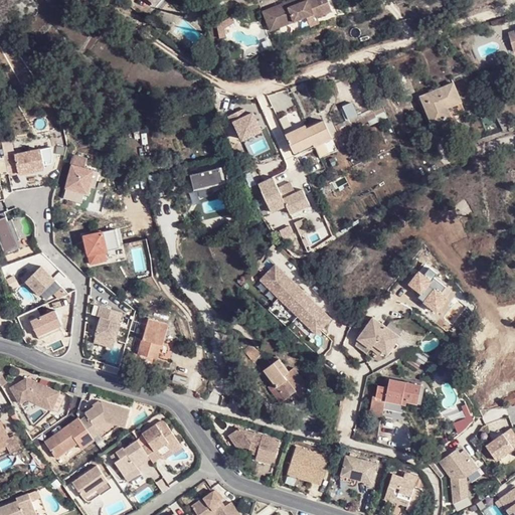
[(299,0),(265,13),(272,32),(315,17),(316,21),(324,18),(318,0),(315,0),(307,4),(305,0),(299,0)]
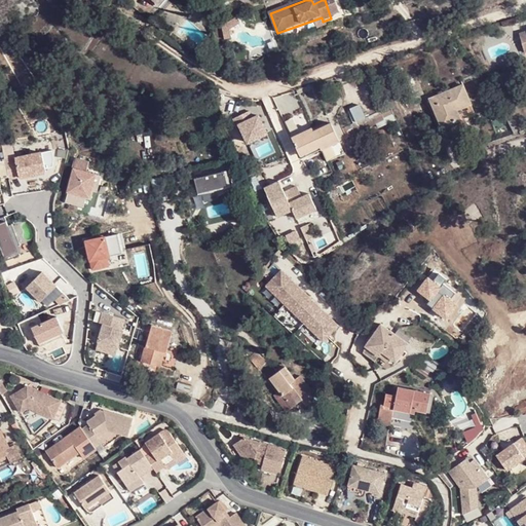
[(464,81),(425,99),(440,129),(461,119),(456,111),(475,104),(464,81)]
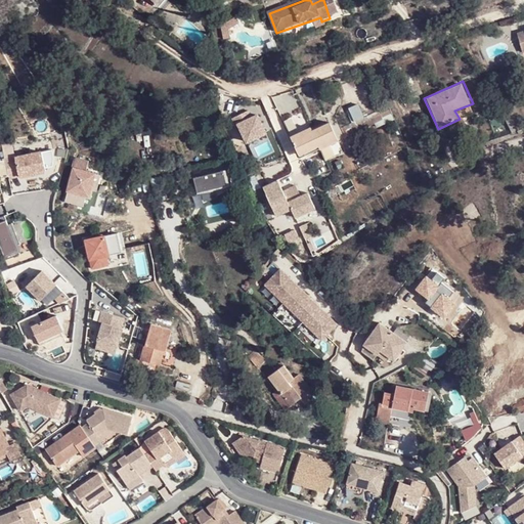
[(252,117),(249,110),(233,117),(236,125),(239,124),(248,141),(266,132),(258,115),(252,117)]
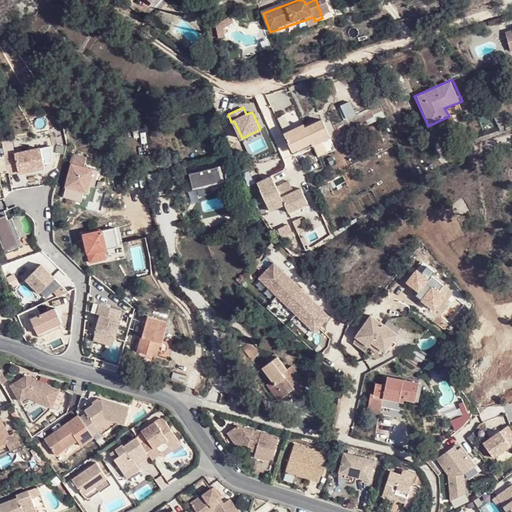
[(311,143),(312,145),(328,137),(320,119),(307,125),(305,122),(283,132),(292,151),(311,143)]
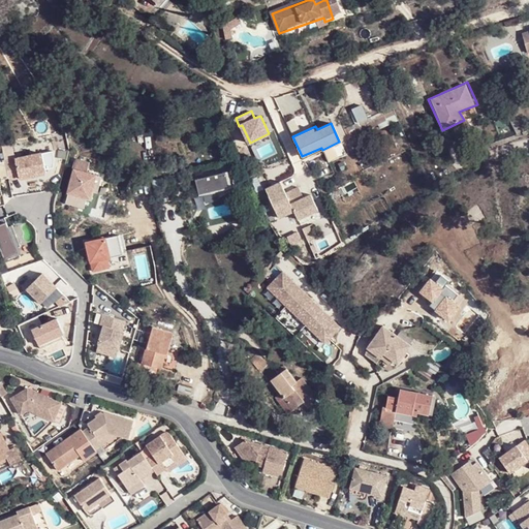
[(4,162),(8,176),(19,174),(20,178),(45,172),(41,153),(4,162)]
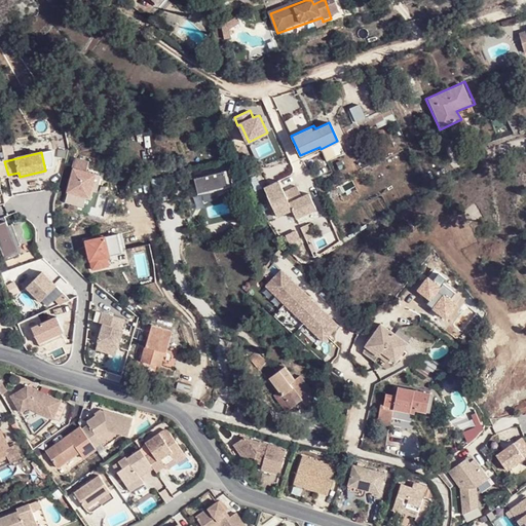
[(89,160),(76,157),(67,199),(83,203),(85,194),(90,195),(92,186),(98,188),(101,174),(86,171),(89,160)]
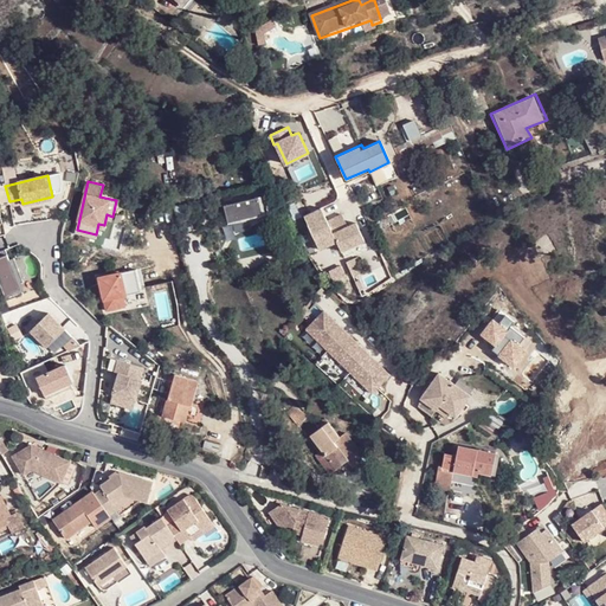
[(0,213),(0,205),(10,204),(10,201),(5,186),(5,182),(0,182),(0,216),(0,213)]
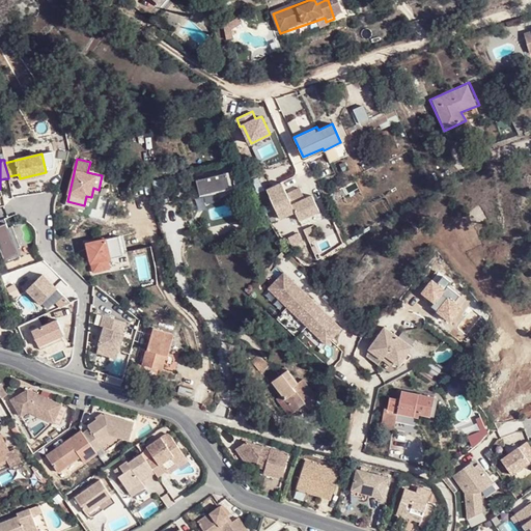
[(232,171),(200,180),(204,196),(236,186),(232,171)]
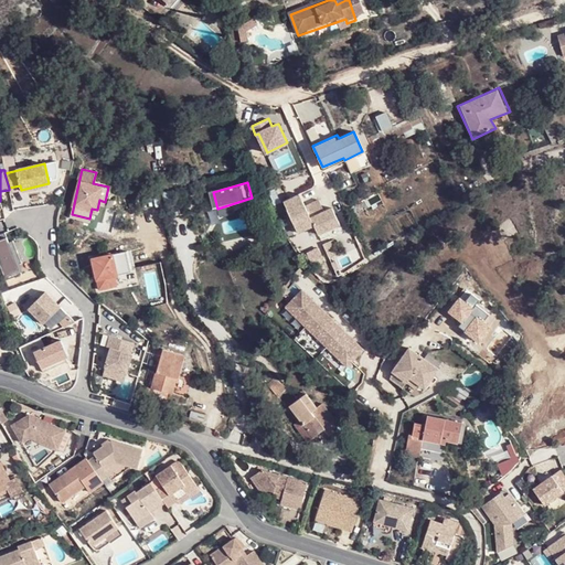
[(300,192),(284,200),(299,232),(315,224),(306,205),(300,192)]
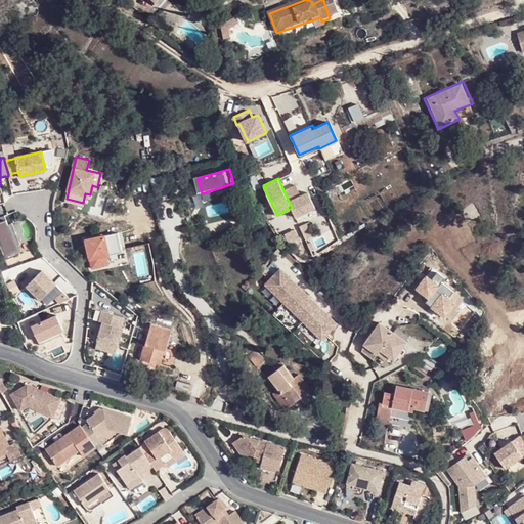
[(296,184),(284,190),(292,208),(296,216),(316,207),(308,191),(301,194),(296,184)]
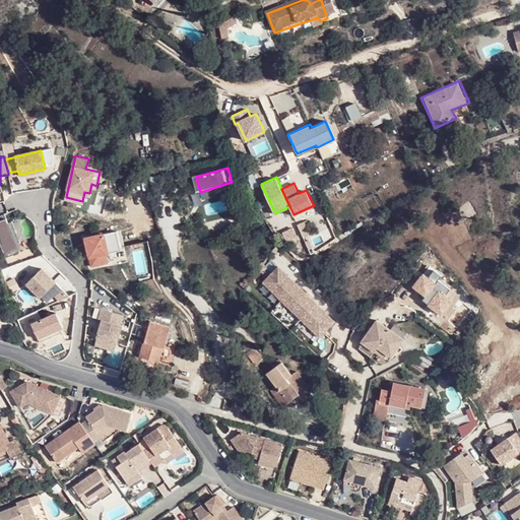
[(8,222),(5,213),(0,214),(0,241),(6,257),(20,251),(16,242),(20,241),(12,220),(8,222)]
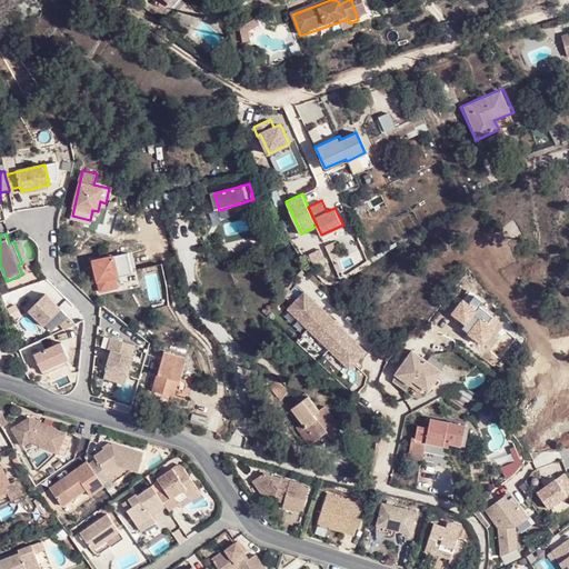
[(92,259),(100,289),(117,286),(115,276),(118,275),(117,271),(131,268),(127,250),(92,259)]
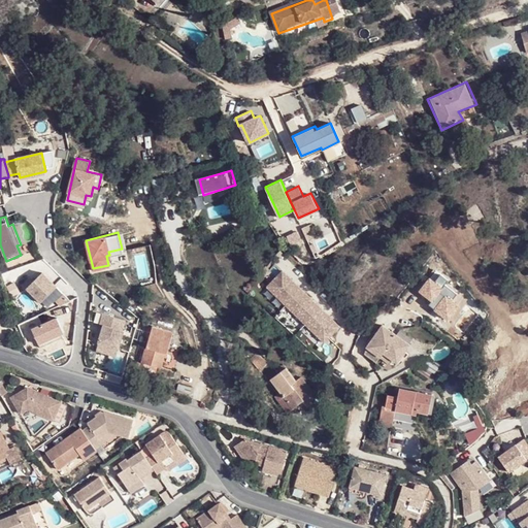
[(29,277),(24,284),(41,300),(57,285),(42,271),(33,281),(29,277)]
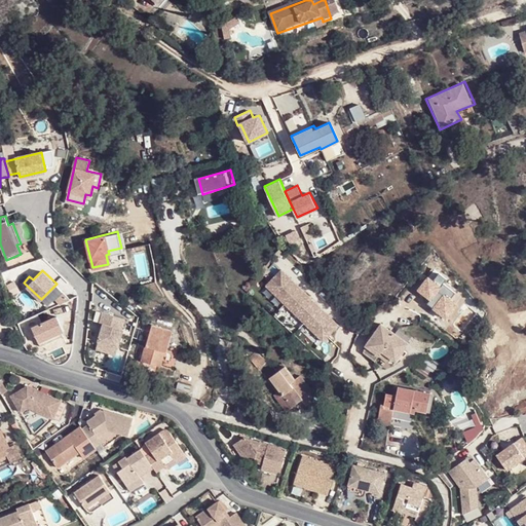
[(324,341),(338,328),(283,271),(268,286),(324,341)]
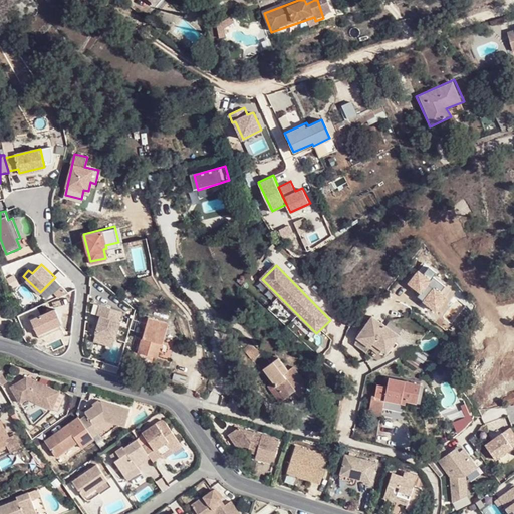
[(121,309),(100,303),(97,313),(100,313),(96,331),(115,336),(120,319),(119,318),(121,309)]
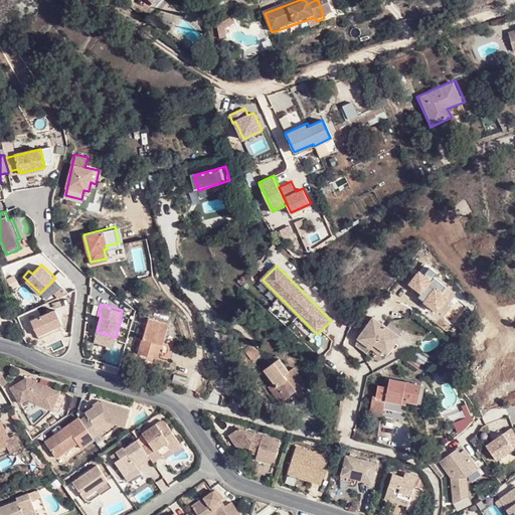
[(40,321),(31,326),(37,338),(47,334),(49,338),(65,332),(56,313),(48,316),(46,312),(39,316),(40,321)]
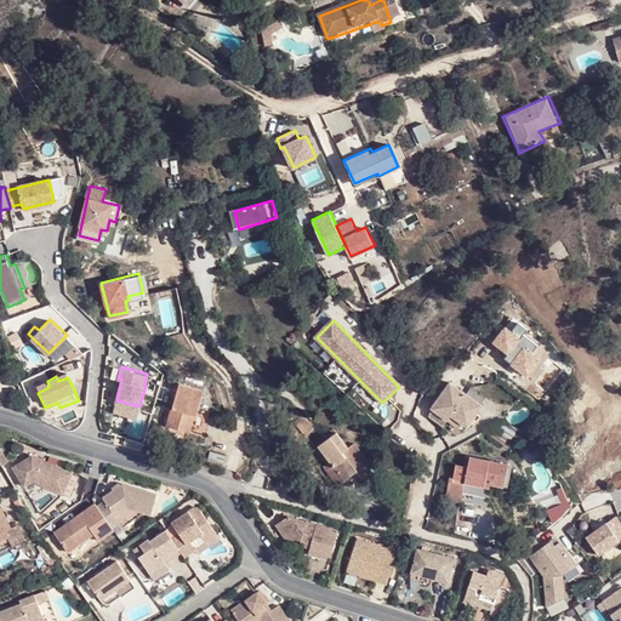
[(176,379),(164,423),(188,429),(192,412),(194,412),(201,386),(176,379)]
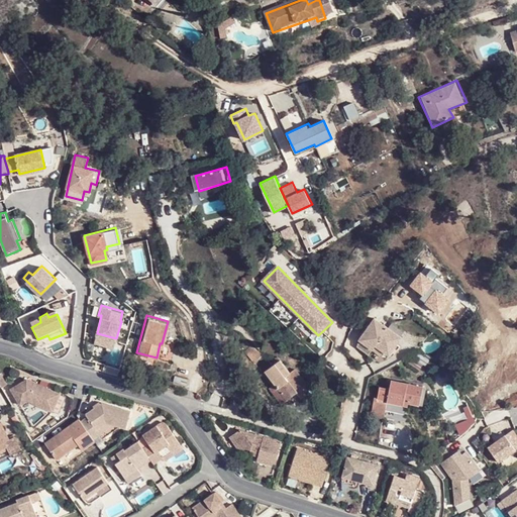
[(388,328),(375,318),(358,339),(355,345),(366,355),(370,350),(388,328)]
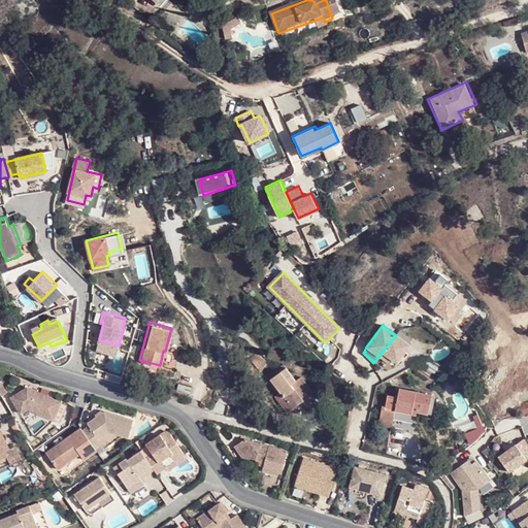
[(396,335),(377,358),(385,364),(389,359),(395,363),(408,347),(396,335)]
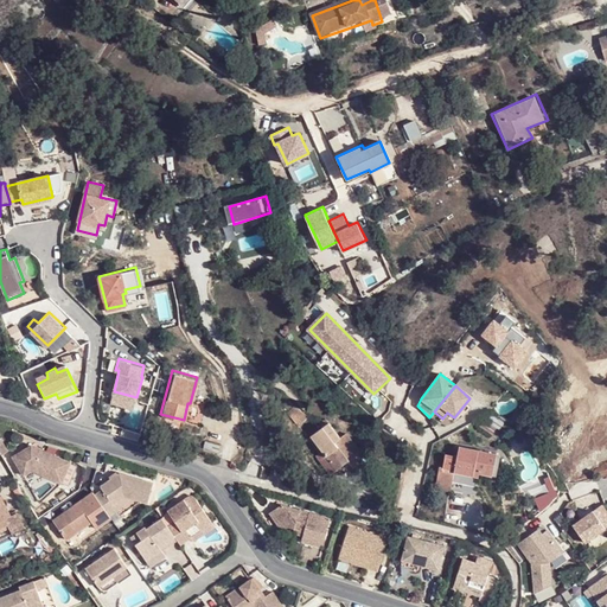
[(295,416),(289,420),(298,429),(307,421),(295,416)]
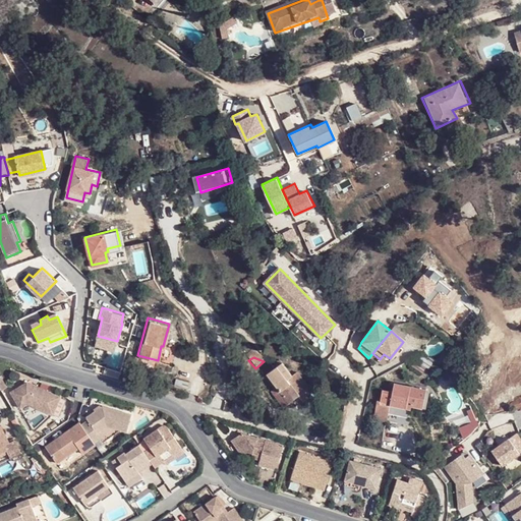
[(285,361),(269,373),(279,386),(276,389),(273,390),(285,407),(310,388),(299,371),(295,374),(285,361)]
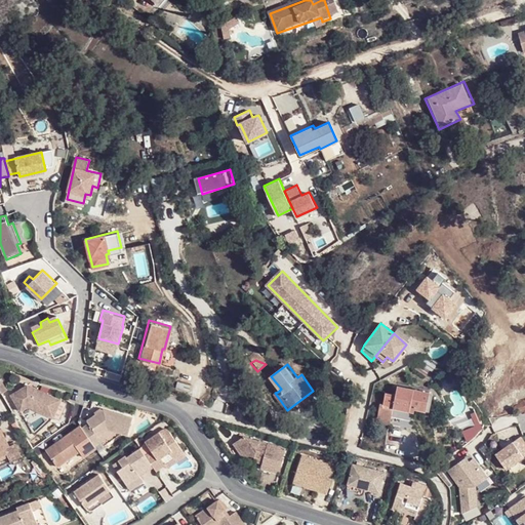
[(281,389),(271,376),(269,378),(278,392),(281,389)]
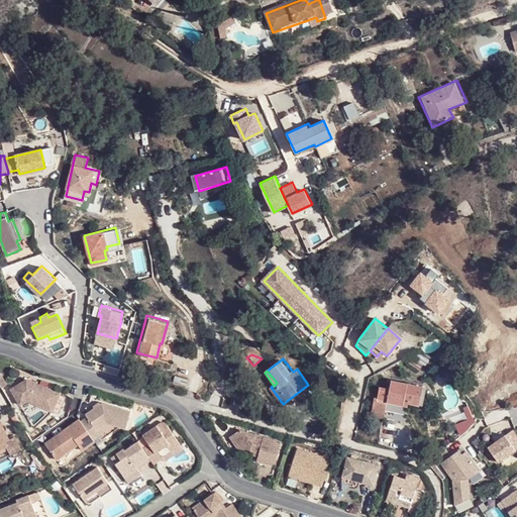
[(383,402),(397,406),(400,398),(407,400),(416,403),(421,384),(388,376),(386,384),(377,382),(373,398),(373,400),(383,402)]
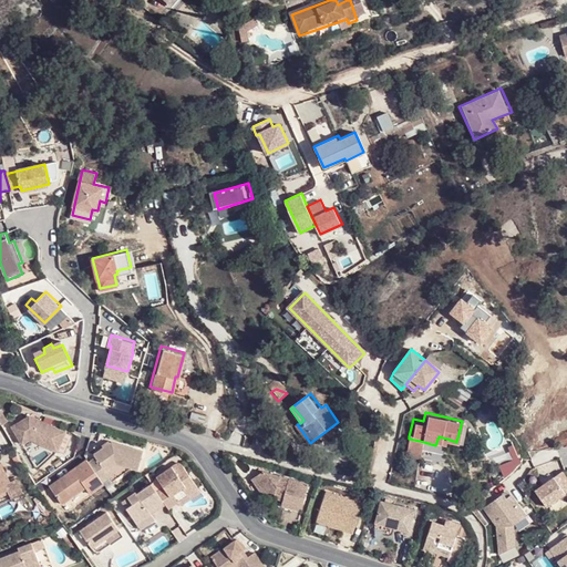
[(44,435),(38,443),(54,453),(68,435),(39,418),(35,420),(32,414),(13,426),(24,443),(31,439),(41,432),(44,435)]
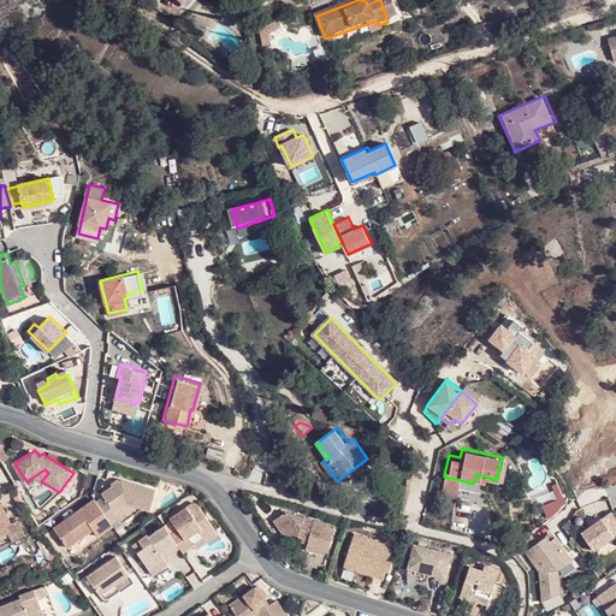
[(34,477),(41,481),(48,473),(45,469),(34,477)]
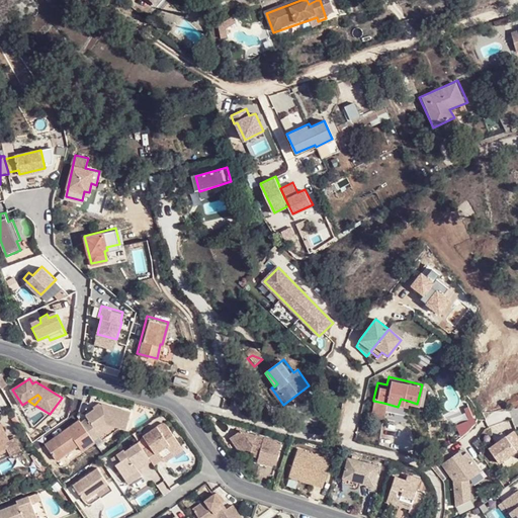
[(373,401),(373,399),(370,399),(367,412),(380,415),(383,403),(373,401)]
